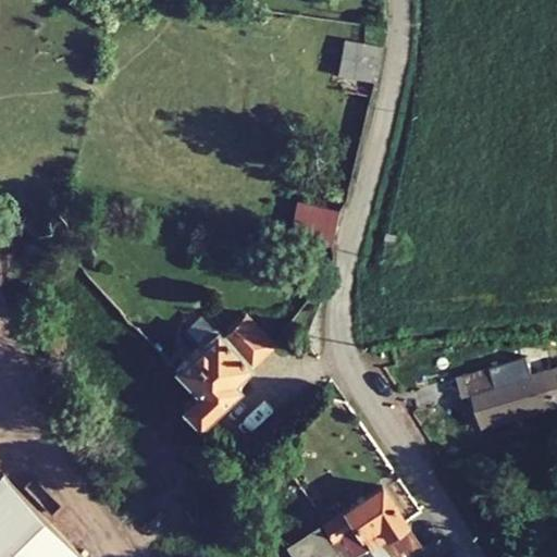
[(343,57),(341,75),(371,81),(374,63),(379,47),(346,41),(343,57)]
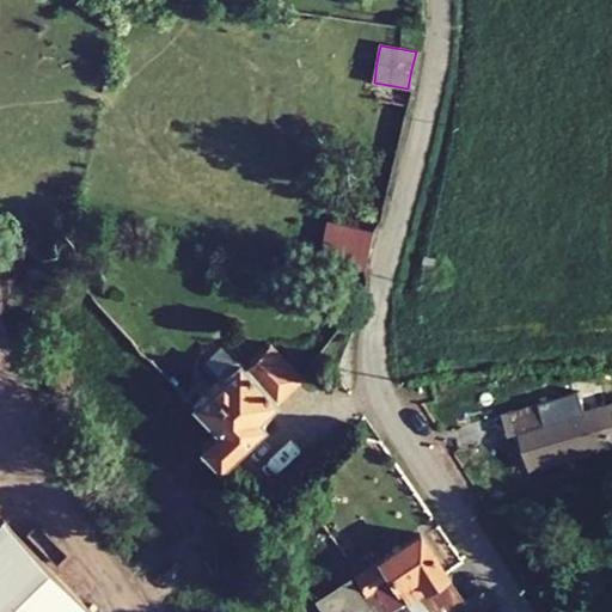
[(330,242),(325,257),(359,267),(363,252),(368,233),(335,225),(330,242)]
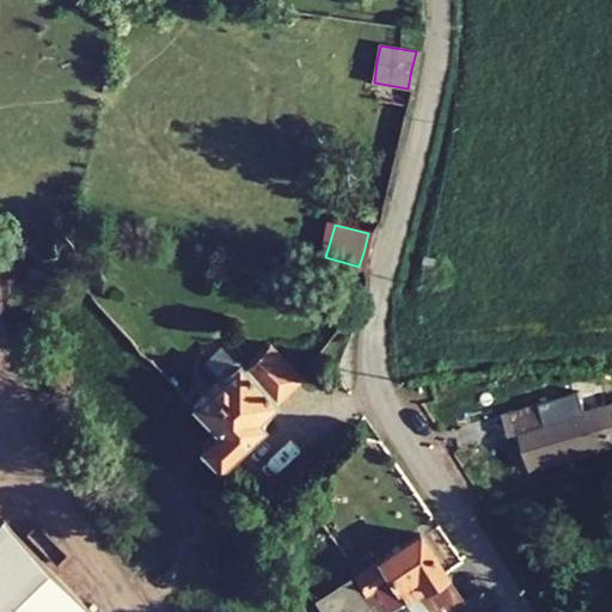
[(219,432),(240,448),(282,407),(276,398),(312,360),(280,323),(193,410),(219,432)]
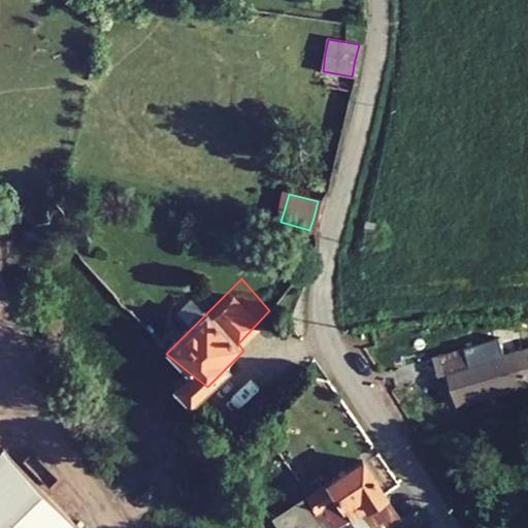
[(450,373),(455,391),(525,372),(523,364),(520,354),(513,357),(509,340),(487,347),(489,362),(472,366),(467,348),(432,355),(437,375),(450,373)]
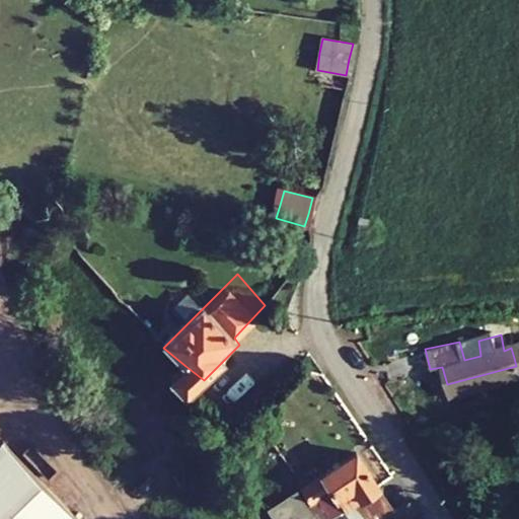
[(204,380),(186,366),(171,380),(188,396),(204,380)]
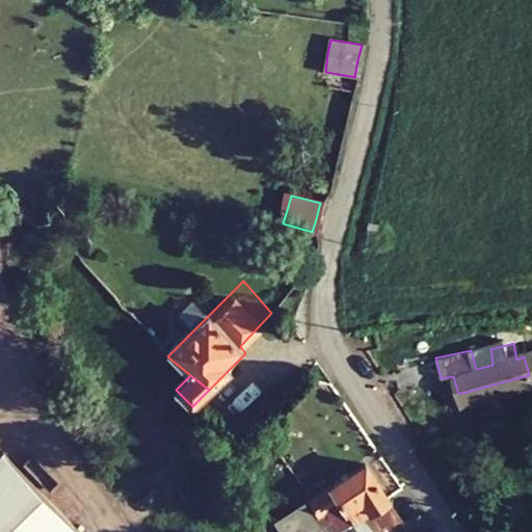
[(458,394),(460,403),(531,384),(529,375),(458,394)]
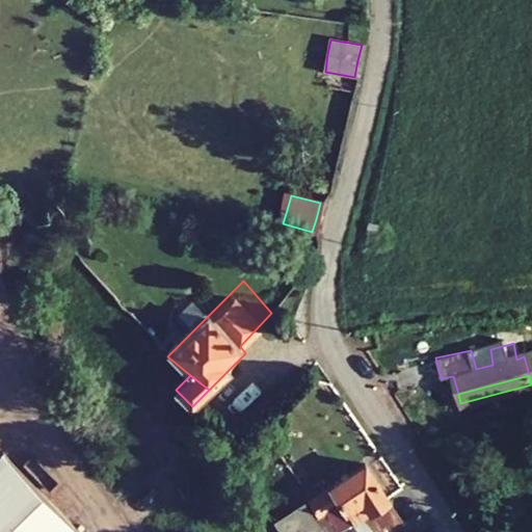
[(0,531),(79,531),(7,456),(0,462),(0,531)]
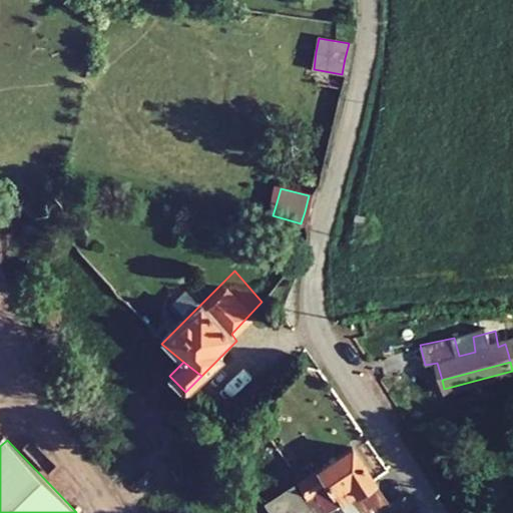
[(267,504),(272,512),(291,512),(288,508),(303,498),(307,504),(315,499),(323,512),(326,512),(344,502),(352,512),(354,512),(357,510),(359,512),(365,512),(369,511),(365,506),(381,495),(351,449),(301,482),(267,504)]
